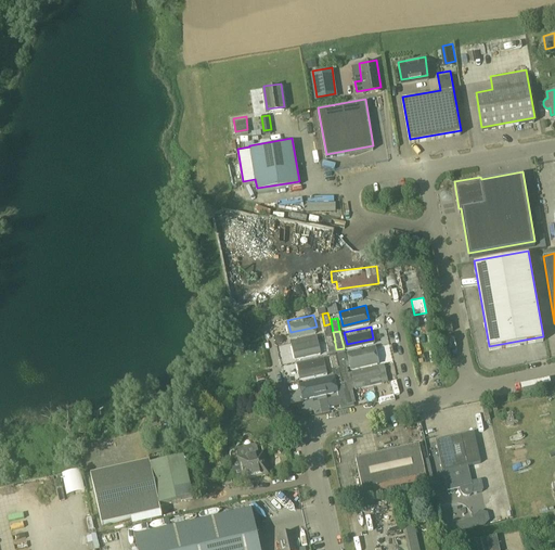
[(332,332),(326,333),(328,345),(335,343),(334,341),(332,332)]
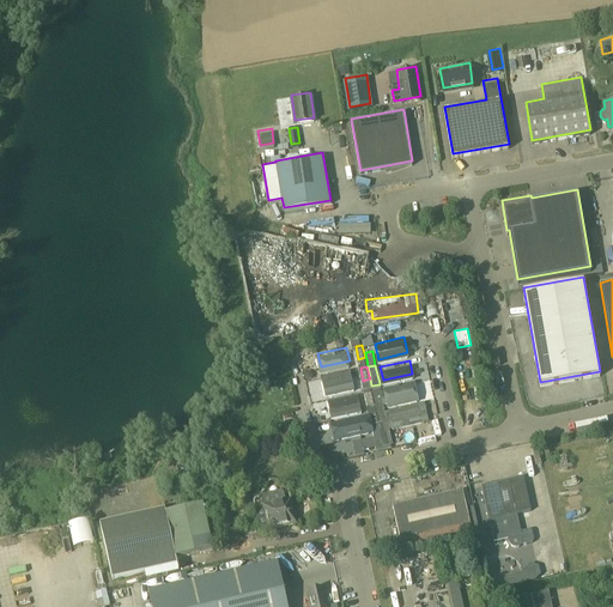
[(326,390),(353,384),(351,371),(323,377),(326,390)]
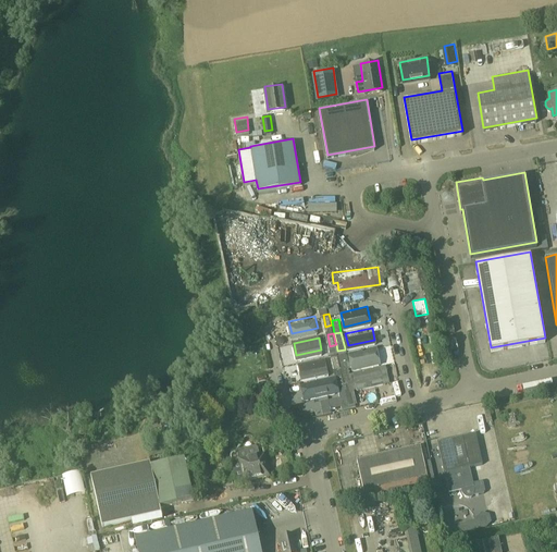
[(376,346),(350,352),(354,365),(379,359),(376,346)]
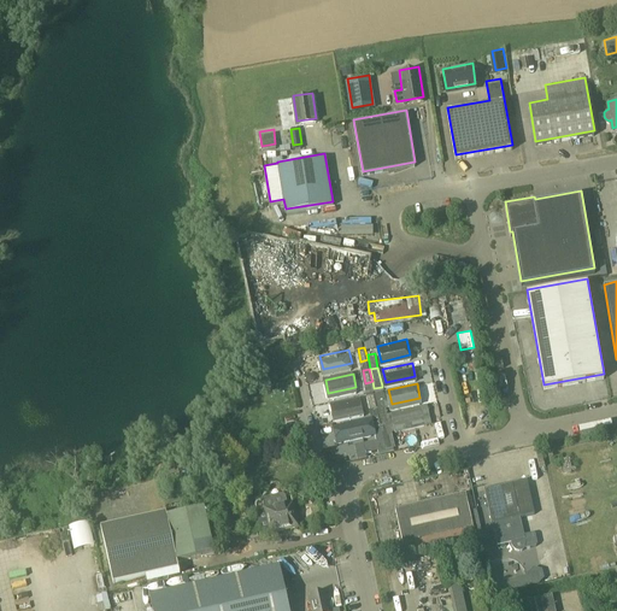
[(376,404),(374,391),(366,392),(370,405),(376,404)]
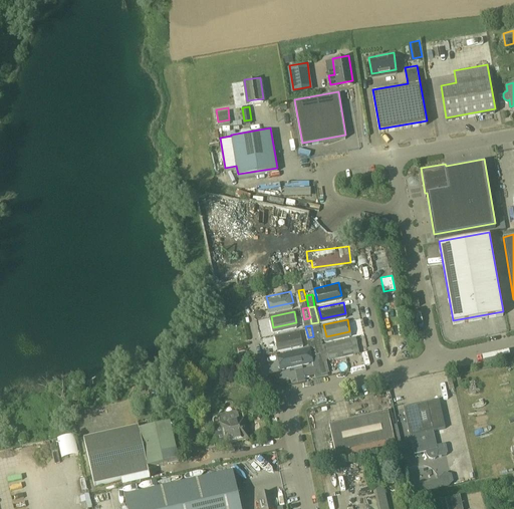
[(276,335),(278,345),(302,340),(300,330),(276,335)]
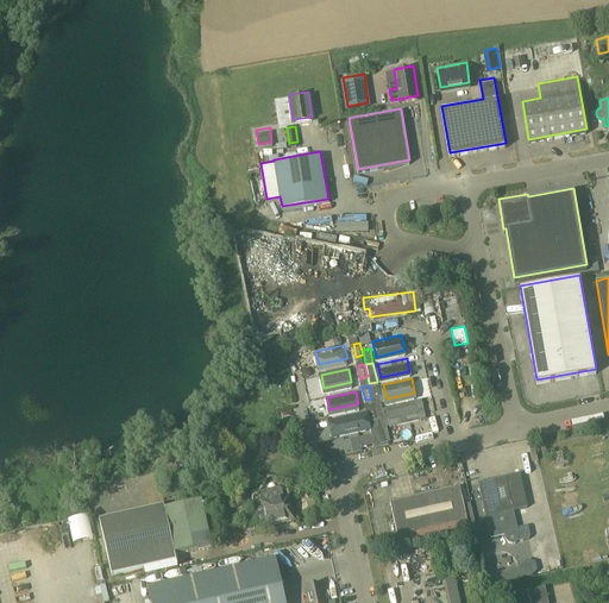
[(371,394),(375,406),(382,404),(378,393),(371,394)]
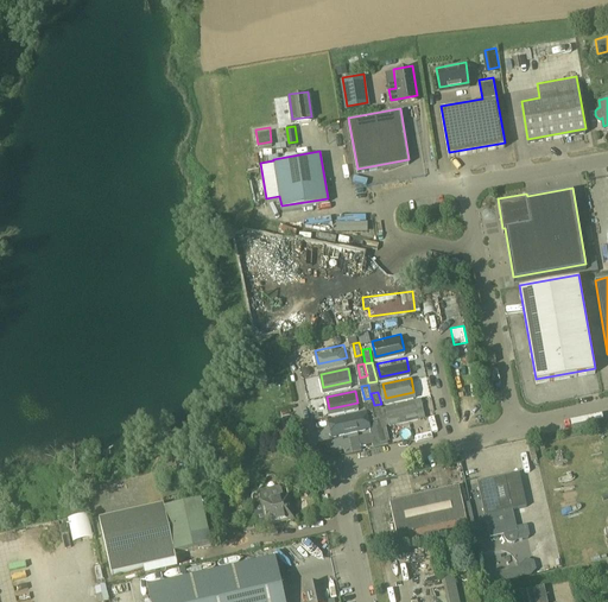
[(416,399),(387,405),(390,418),(418,412),(416,399)]
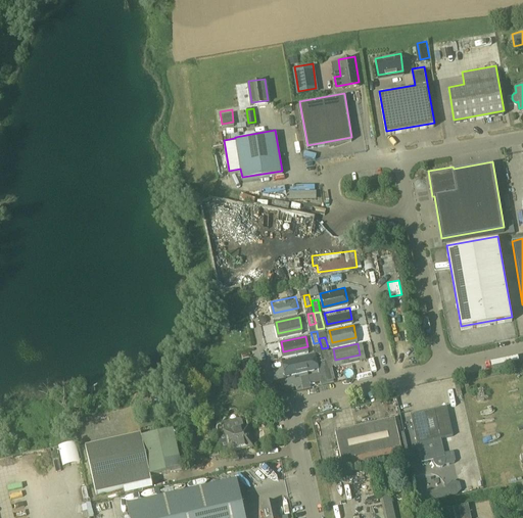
[(330,358),(328,347),(322,348),(324,360),(330,358)]
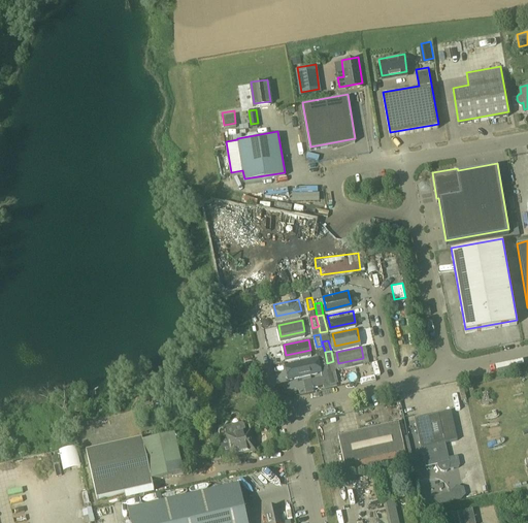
[(258,352),(244,355),(248,365),(261,362),(258,352)]
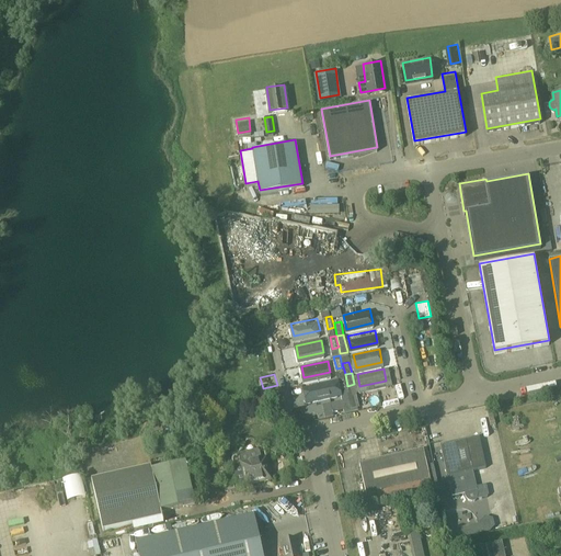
[(347,388),(344,376),(339,377),(341,389),(347,388)]
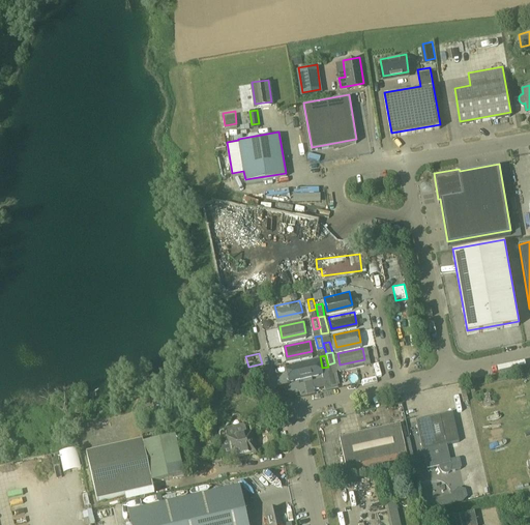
[(288,363),(290,373),(315,368),(313,358),(288,363)]
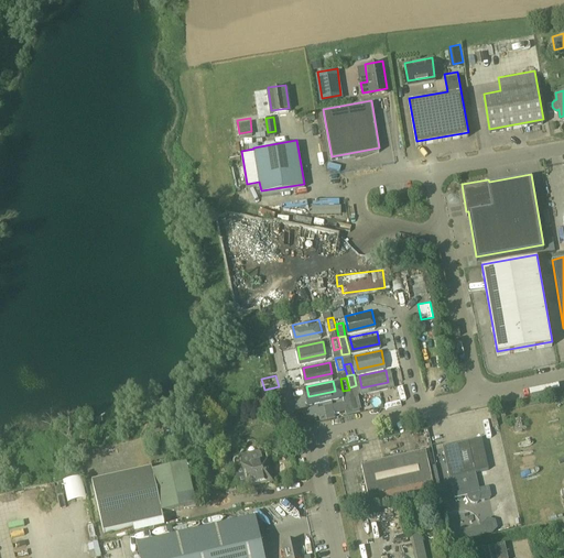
[(149,420),(152,430),(171,425),(167,417),(167,415),(149,420)]
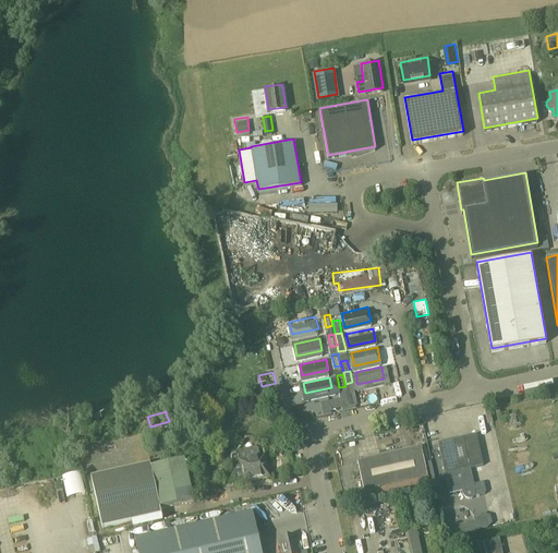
[(445,469),(471,464),(484,460),(476,430),(438,439),(445,469)]
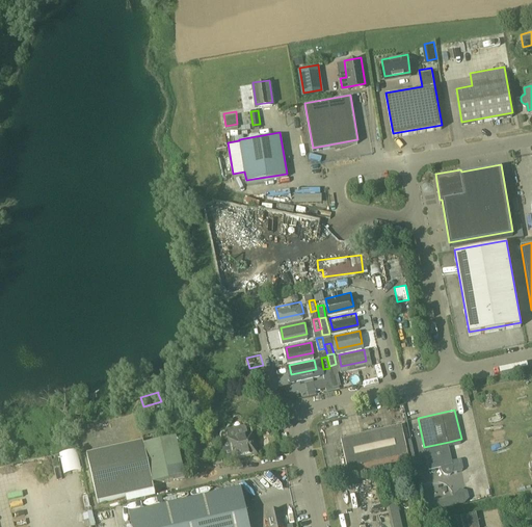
[(401,421),(341,435),(348,466),(408,452),(401,421)]
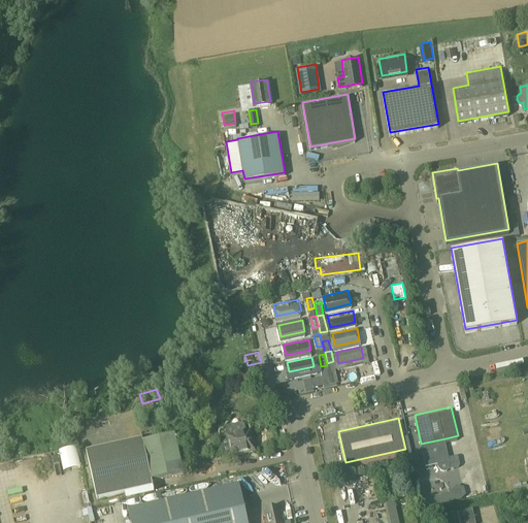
[(244,427),(242,421),(240,420),(234,421),(233,423),(231,422),(225,423),(231,452),(254,447),(250,426),(244,427)]
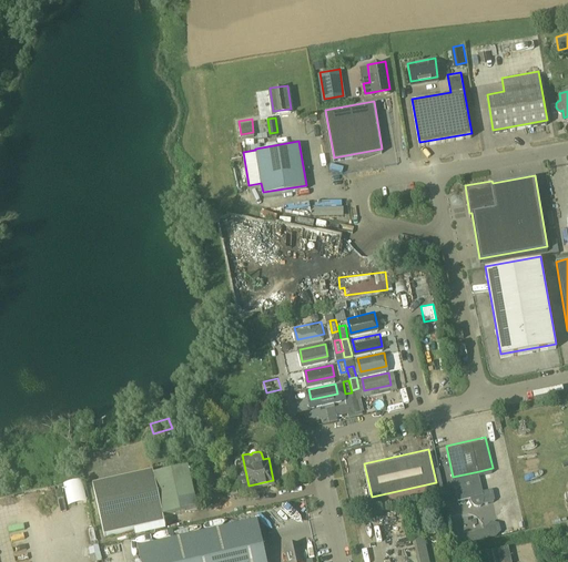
[(196,504),(186,463),(153,471),(153,467),(93,480),(104,532),(164,519),(163,512),(196,504)]
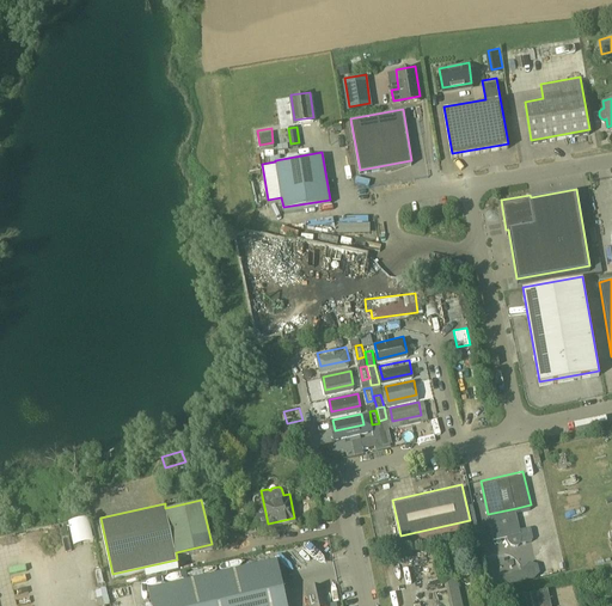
[(516,508),(488,514),(494,537),(507,534),(508,538),(509,540),(512,542),(514,543),(519,542),(520,540),(531,537),(533,534),(531,526),(528,525),(520,526),(516,508)]
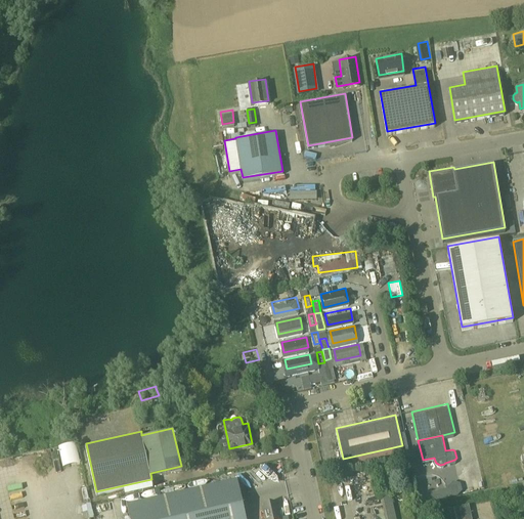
[(63,464),(81,460),(77,439),(58,444),(63,464)]
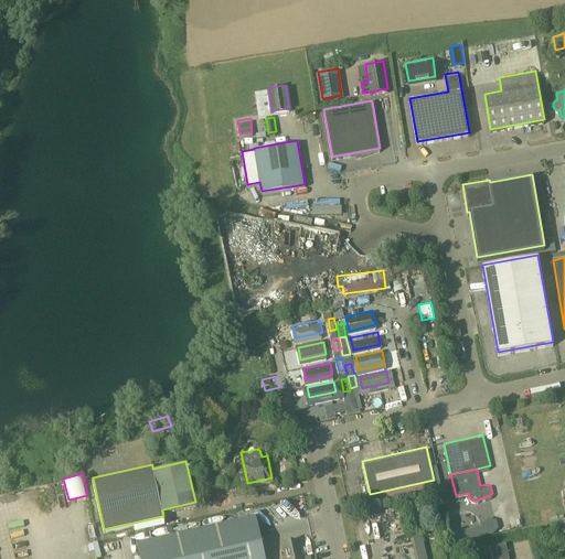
[(191,530),(196,558),(265,558),(256,515),(191,530)]
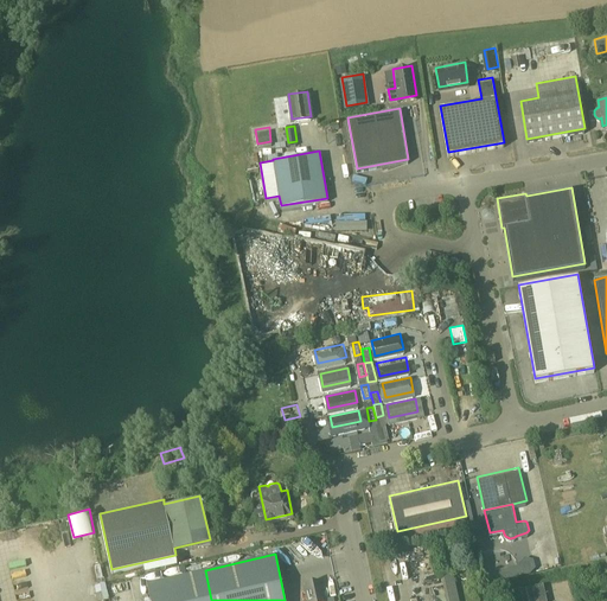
[(525,554),(518,560),(522,569),(530,570),(536,564),(534,556),(525,554)]
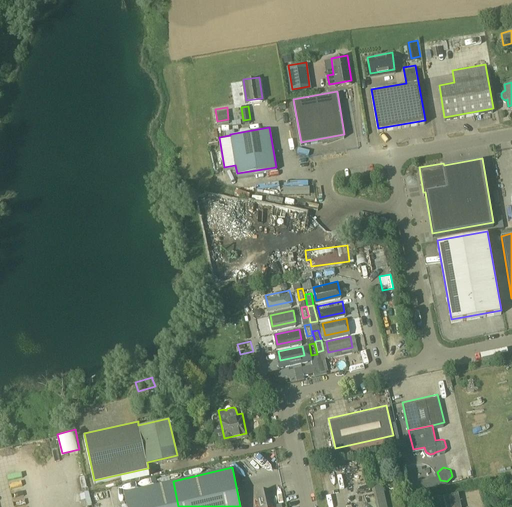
[(380,506),(388,506),(384,486),(382,479),(375,481),(376,488),(380,506)]
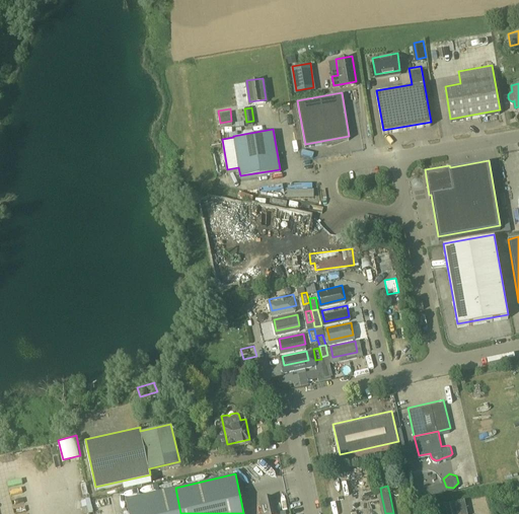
[(180,513),(175,488),(126,499),(129,513),(180,513)]
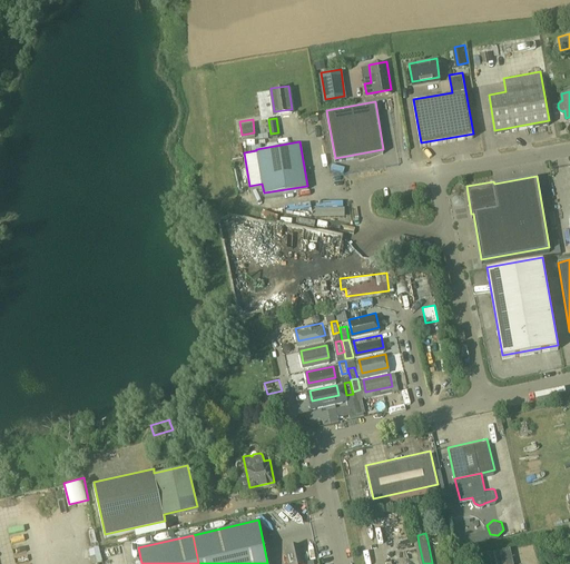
[(290,563),(303,563),(305,563),(301,542),(285,545),(290,563)]
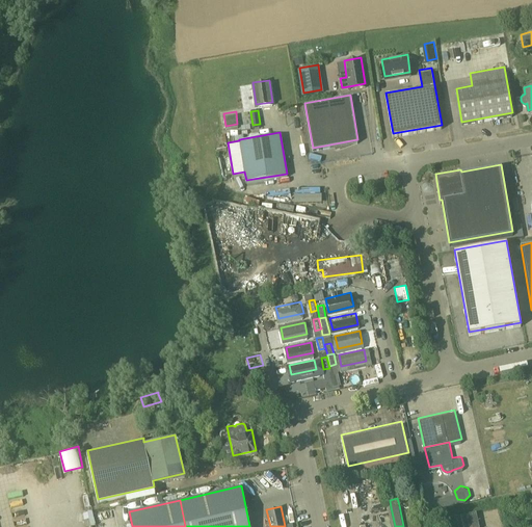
[(458,526),(469,526),(478,525),(475,509),(455,514),(458,526)]
